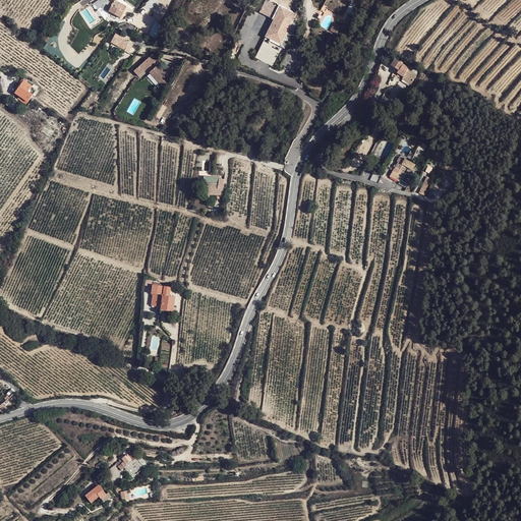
[(120,18),(126,6),(120,3),(118,6),(114,4),(113,6),(109,12),(120,18)]
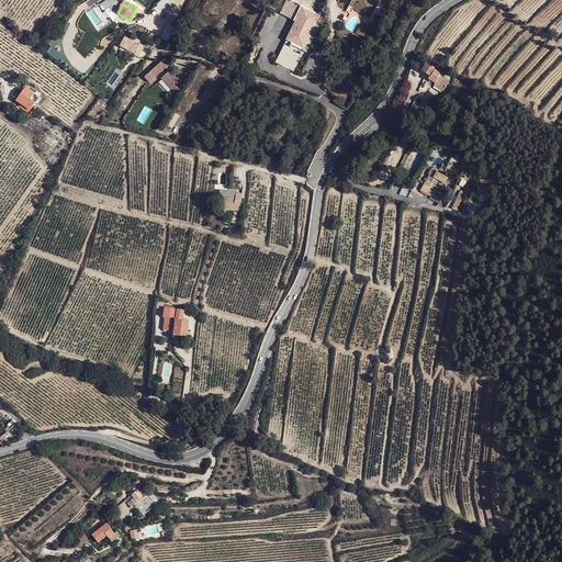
[(315,23),(319,14),(302,6),(285,40),(307,51),(319,25),(315,23)]
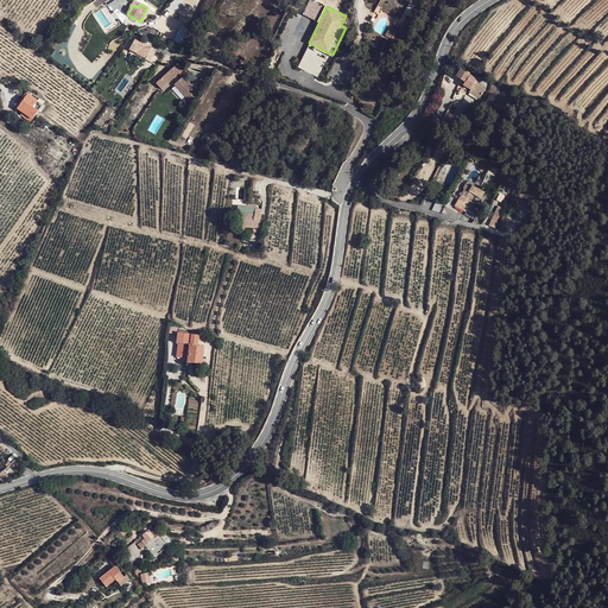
[(175,26),(168,38),(177,44),(184,33),(175,26)]
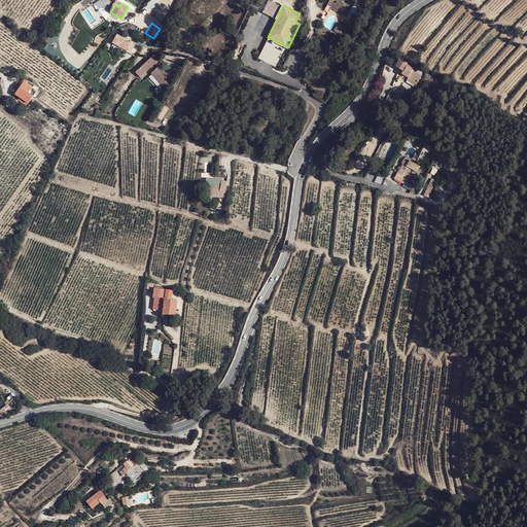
[(117,34),(112,43),(119,47),(121,43),(129,47),(126,51),(130,54),(135,44),(129,40),(129,39),(123,36),(121,36),(117,34)]
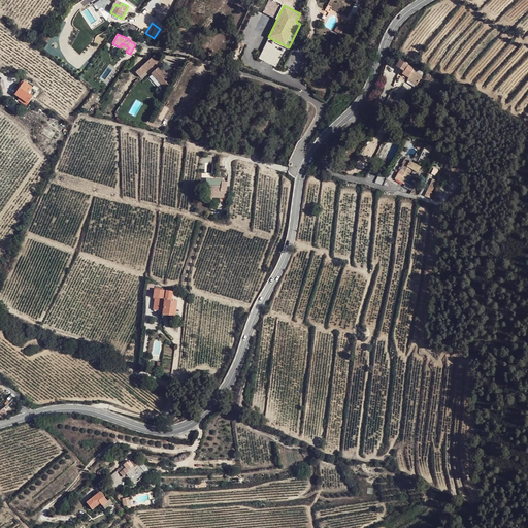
[(155,55),(136,72),(140,77),(155,64),(157,63),(160,60),(155,55)]
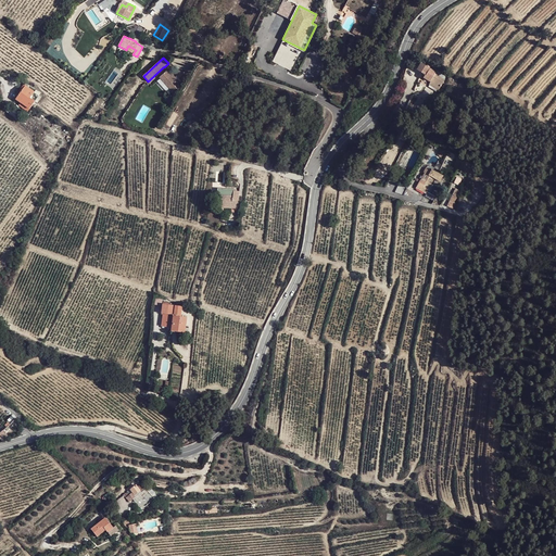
[(437,72),(421,62),(417,68),(425,75),(424,77),(430,81),(429,84),(438,90),(444,79),(436,73),(437,72)]
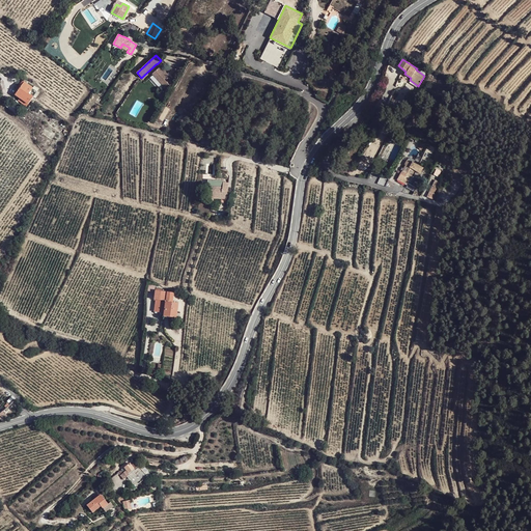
[(172,78),(158,63),(156,64),(159,67),(157,71),(167,82),(167,83),(172,78)]
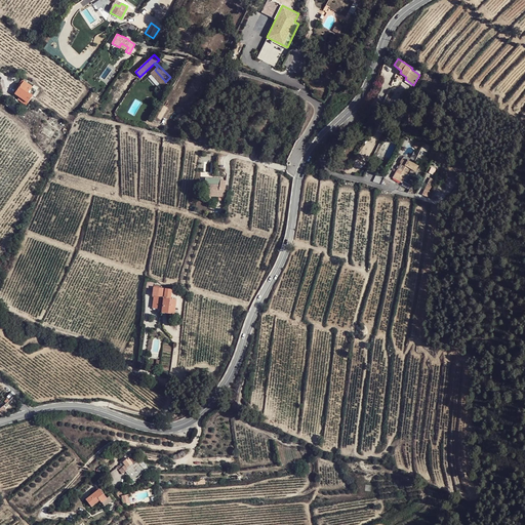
[(161,85),(165,81),(155,70),(151,73),(161,85)]
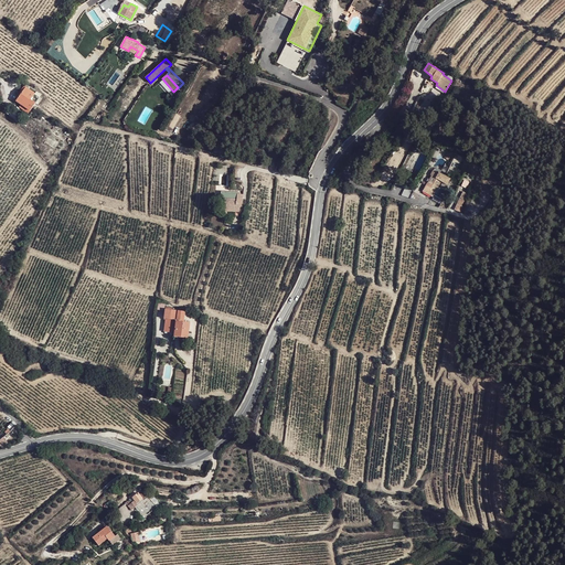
[(21,104),(30,110),(35,103),(31,99),(34,94),(25,87),(17,100),(21,104)]
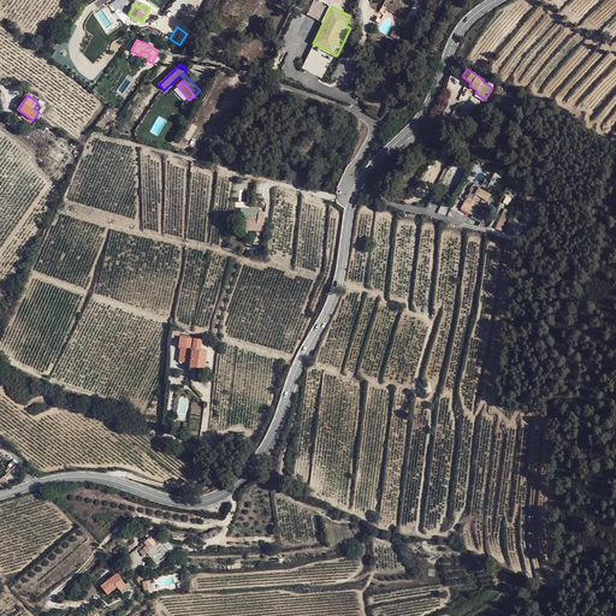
[(30,124),(33,120),(23,113),(21,117),(30,124)]
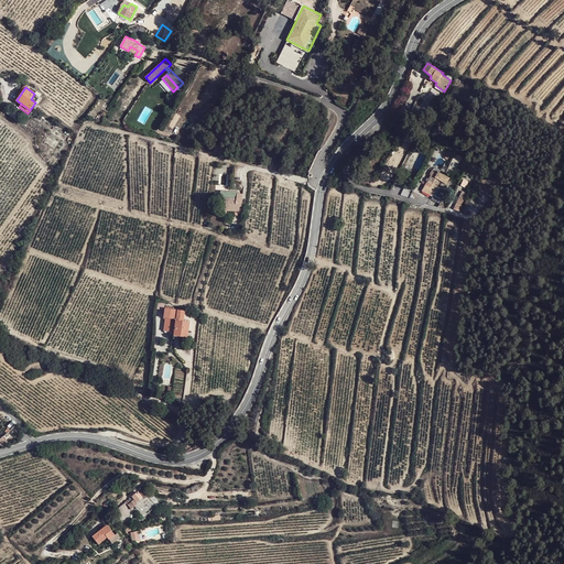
[(431,175),(422,192),(426,194),(431,196),(427,201),(426,204),(437,206),(446,192),(436,186),(440,181),(446,184),(449,177),(438,172),(437,173),(432,170),(430,175),(431,175)]
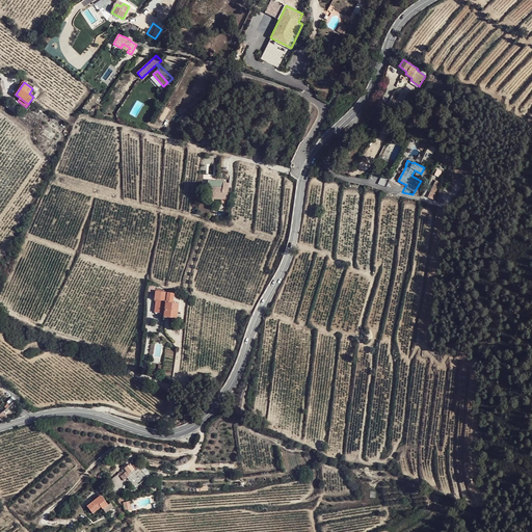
[(459,176),(468,177),(470,165),(461,164),(459,176)]
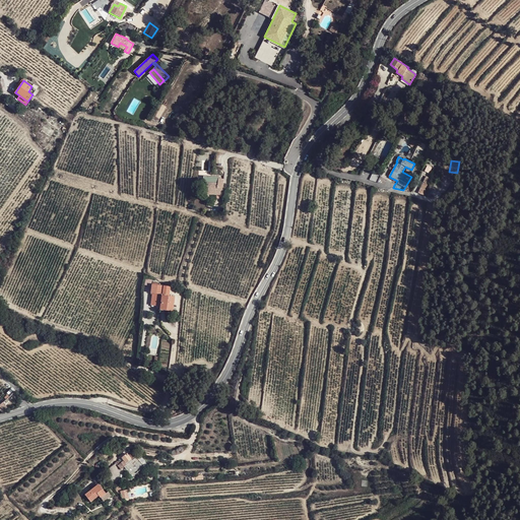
[(427,164),(423,173),(429,176),(433,167),(427,164)]
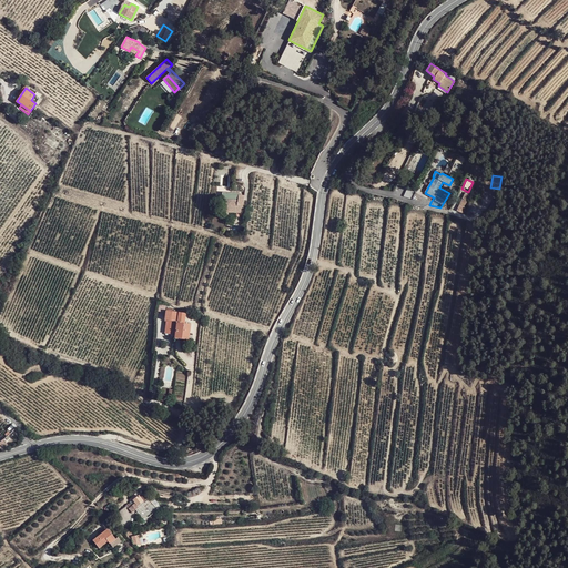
[(404,195),(413,199),(416,191),(407,188),(404,195)]
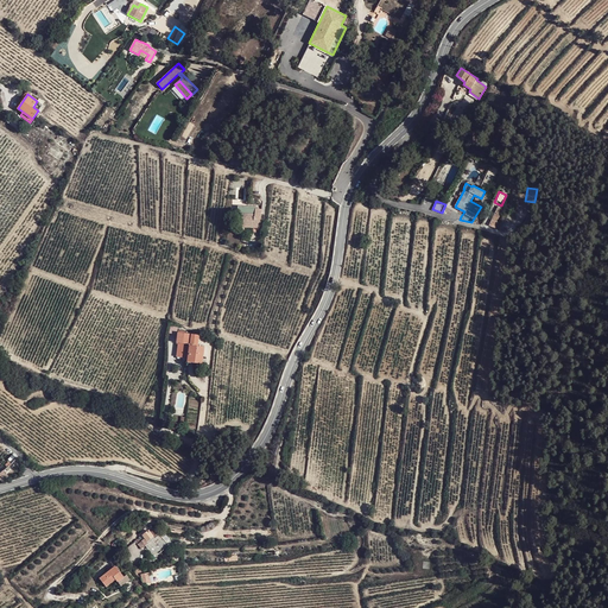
[(238,214),(240,214),(248,214),(254,215),(255,215),(254,219),(260,219),(261,210),(257,209),(258,207),(238,206),(238,214)]
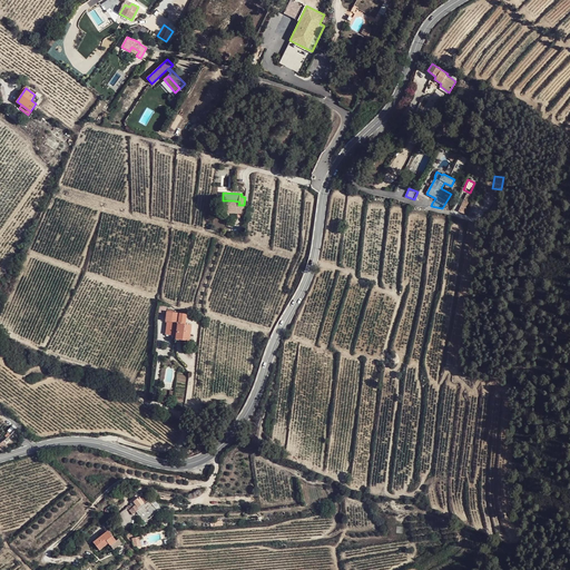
[(463,198),(458,210),(463,213),(469,200),(463,198)]
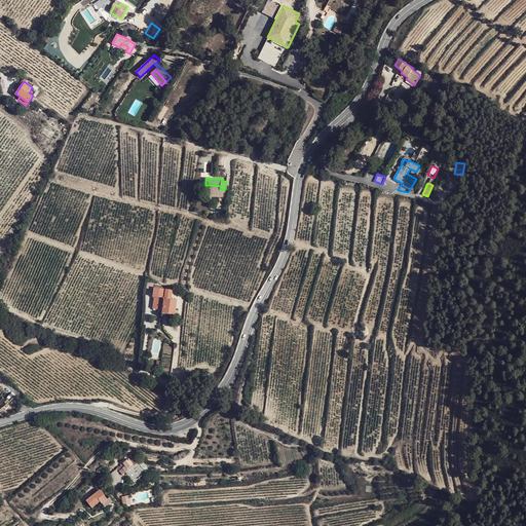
[(219,197),(219,199),(223,199),(223,197),(224,197),(225,193),(225,189),(220,189),(221,186),(220,186),(215,185),(208,185),(208,196),(219,197)]
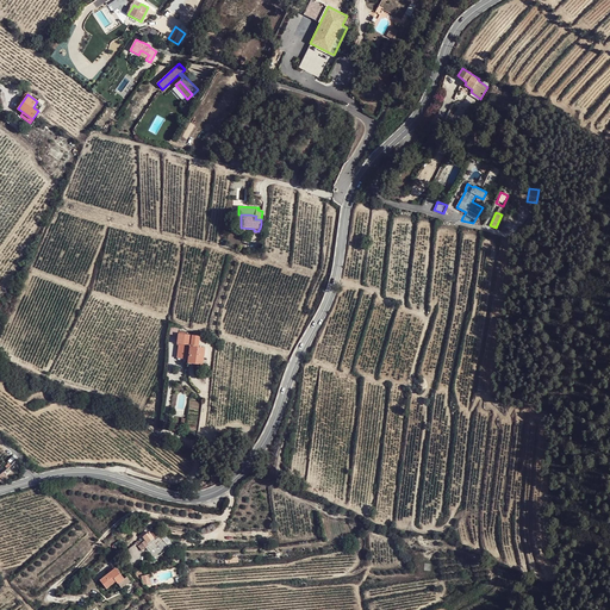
[(188,358),(191,346),(192,335),(187,335),(178,334),(176,343),(179,344),(178,354),(184,355),(182,358),(188,358)]
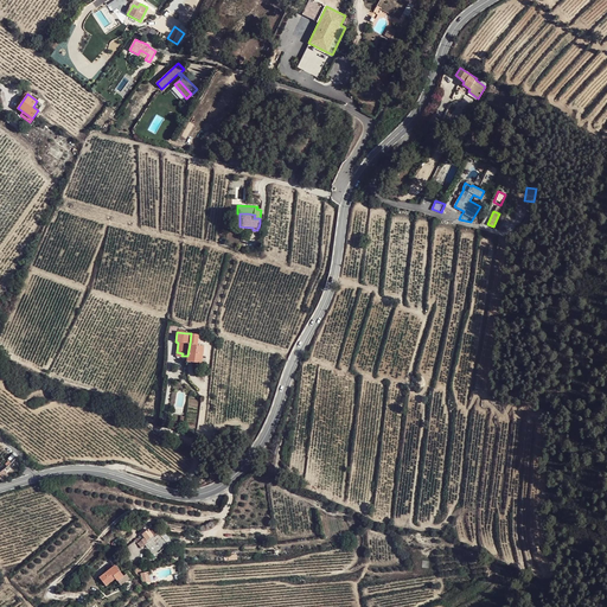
[(187,357),(187,360),(195,362),(195,357),(202,357),(204,346),(197,345),(190,344),(187,356),(187,357)]
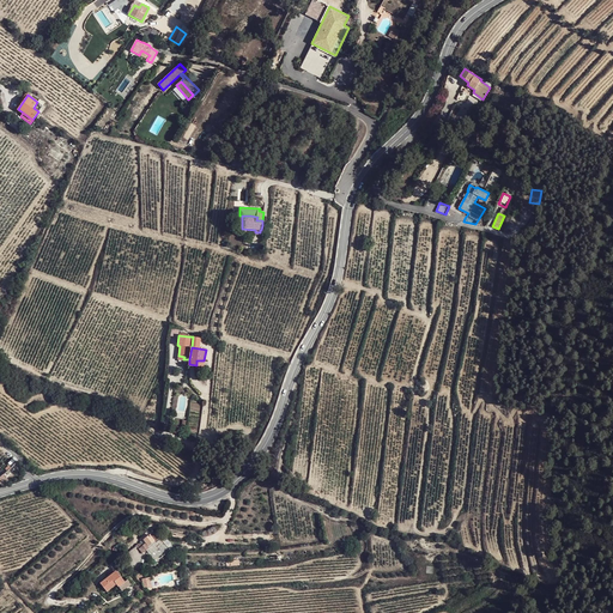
[(150,534),(143,539),(145,542),(143,545),(140,542),(137,544),(137,545),(143,553),(146,550),(145,548),(149,546),(153,542),(155,544),(157,542),(156,540),(158,538),(155,534),(152,535),(150,534)]
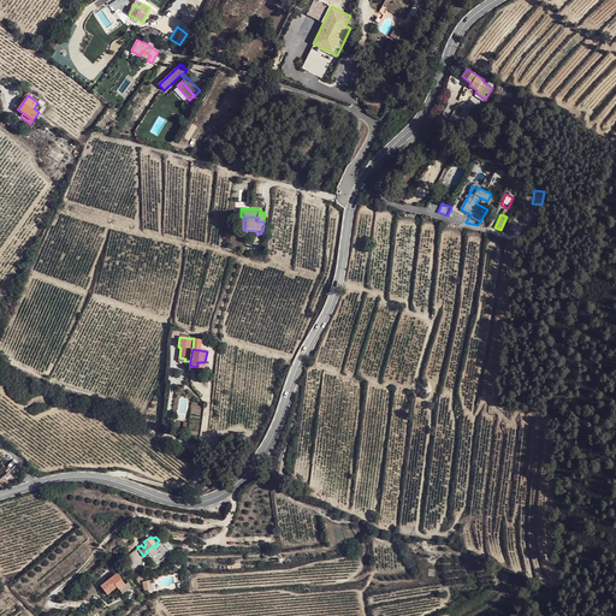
[(158,545),(155,546),(147,552),(157,564),(171,552),(163,542),(158,545)]
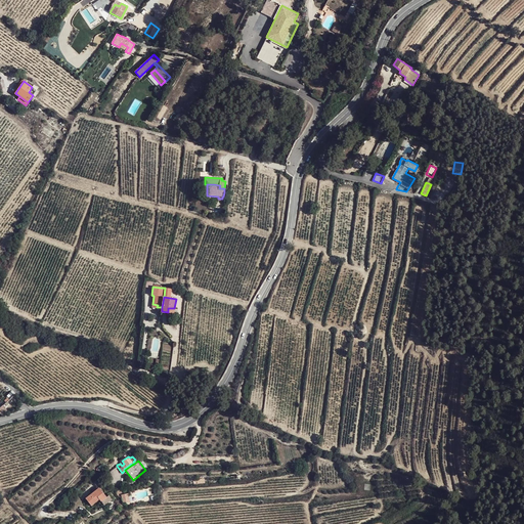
[(100,500),(106,496),(99,487),(85,497),(91,505),(99,498),(100,500)]
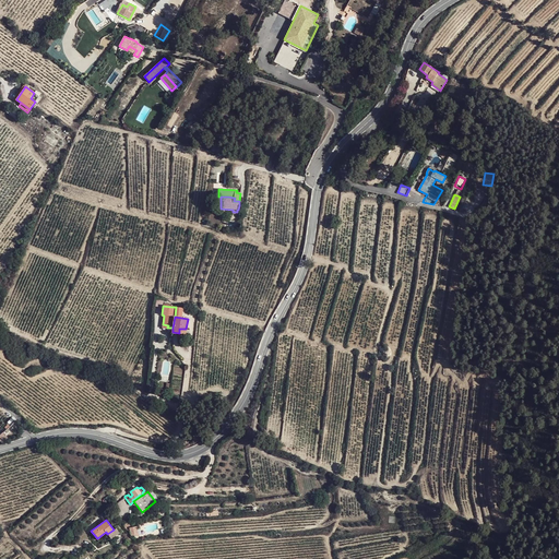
[(114,530),(107,534),(110,538),(119,532),(116,527),(114,530)]
